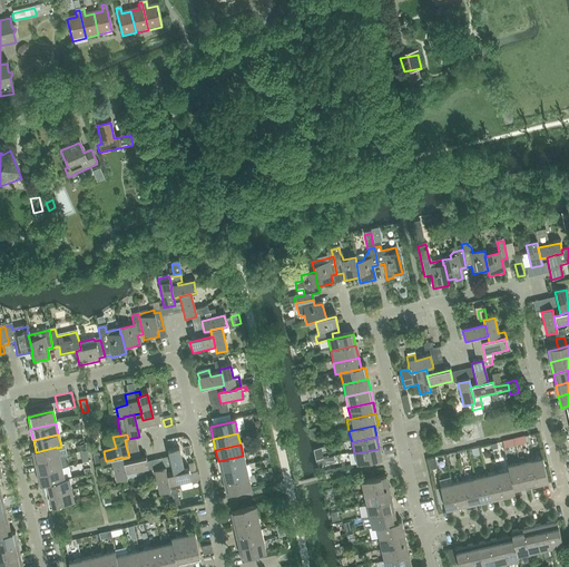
[(59,458),(57,448),(57,447),(36,452),(36,451),(31,452),(35,465),(59,458)]
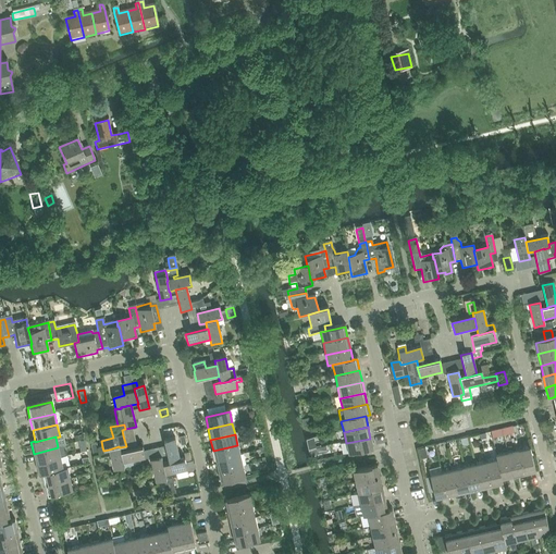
[(346,443),(348,455),(373,450),(370,439),(346,443)]
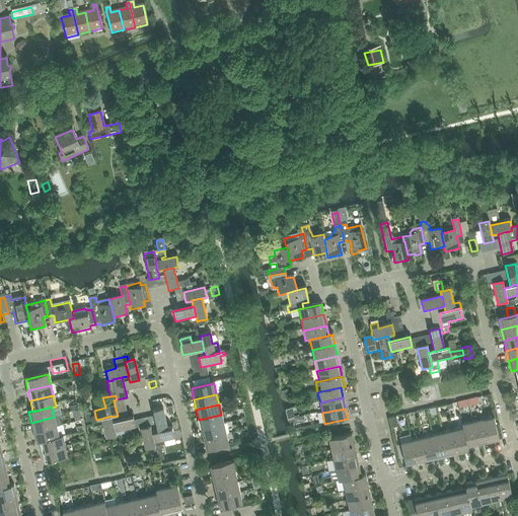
[(167,431),(167,430),(162,410),(152,412),(157,432),(157,433),(167,431)]
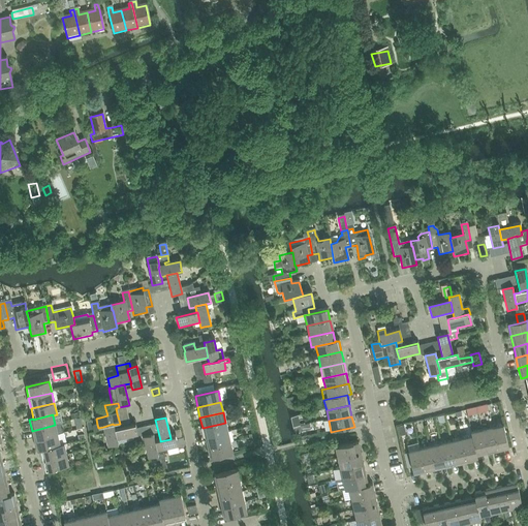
[(311,420),(293,422),(294,428),(312,426),(311,420)]
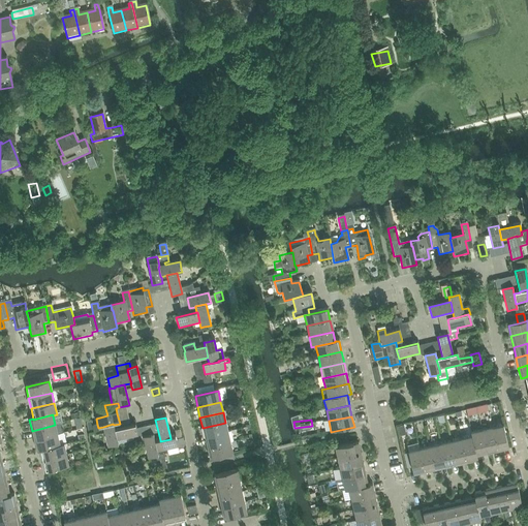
[(205,438),(227,433),(225,423),(203,428),(205,438)]
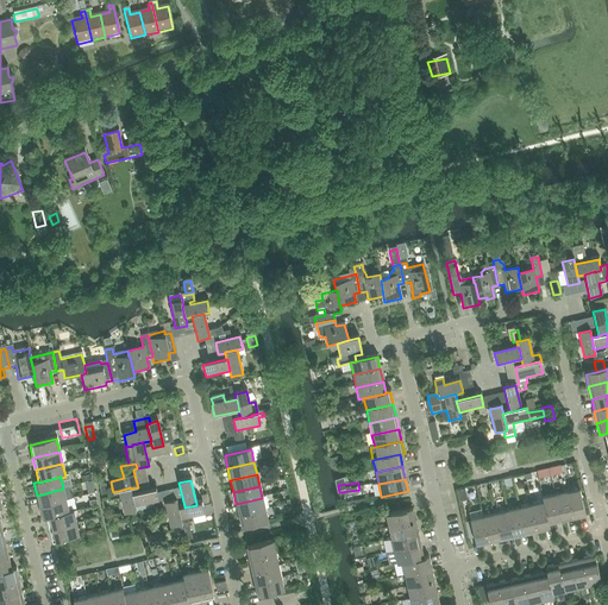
[(132,495),(131,489),(130,487),(119,491),(124,515),(132,514),(136,512),(136,511),(135,506),(135,508),(131,496),(132,495)]
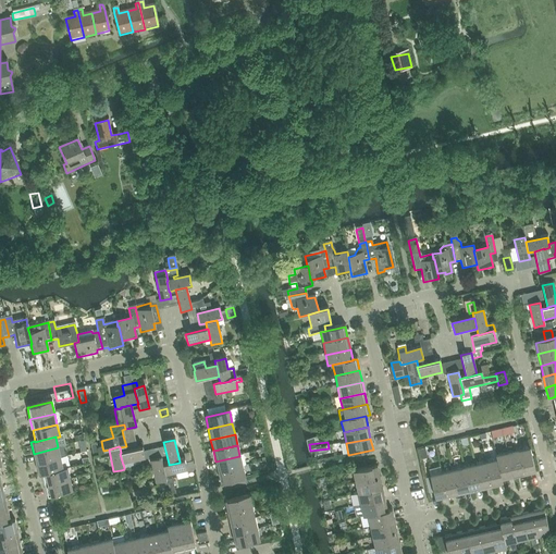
[(58,447),(34,454),(36,465),(60,459),(58,447)]
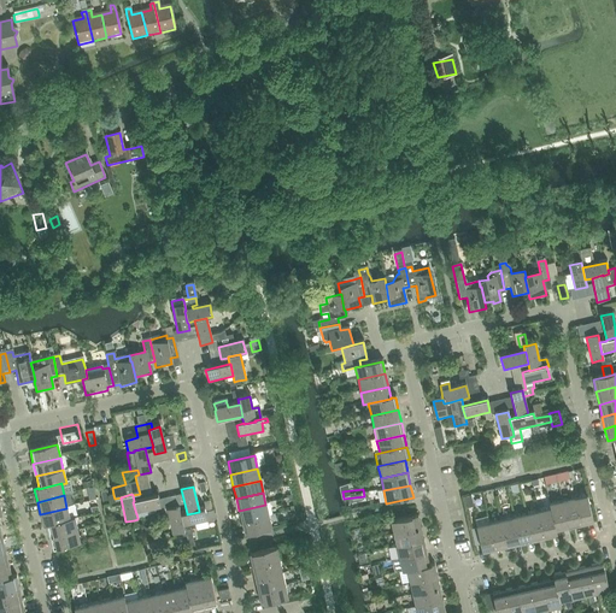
[(138,518),(150,516),(148,511),(154,510),(160,508),(158,496),(134,501),(133,502),(136,514),(136,513),(138,518)]
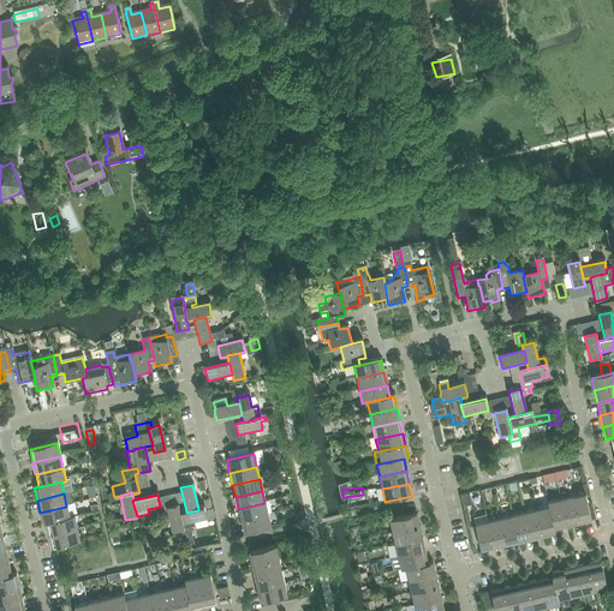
[(355,496),(340,499),(341,507),(356,503),(355,496)]
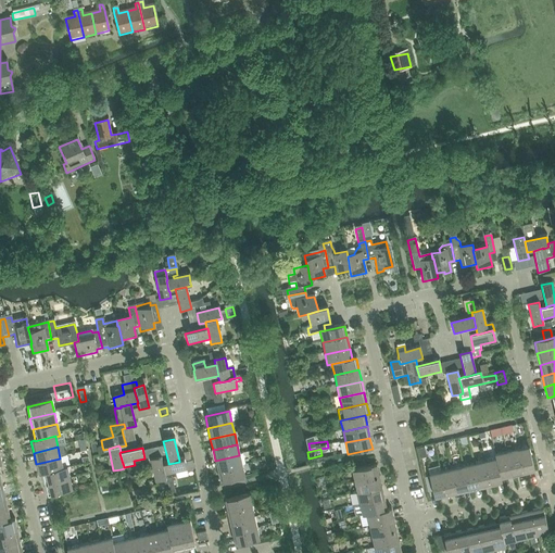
[(522,476),(534,473),(529,449),(517,451),(522,476)]
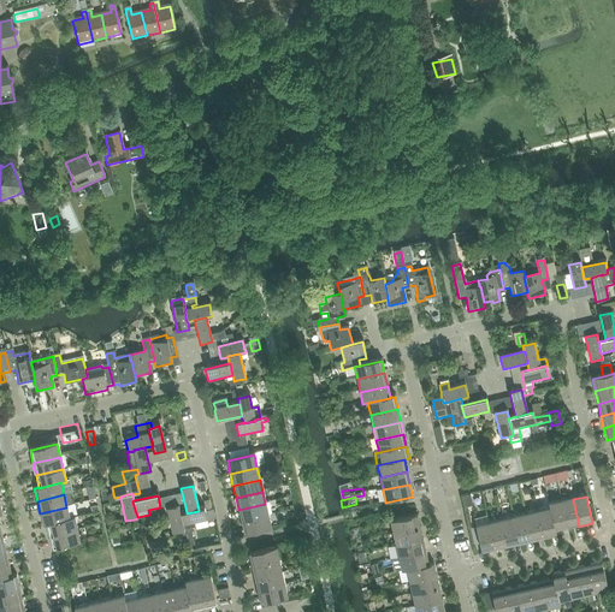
[(561,501),(567,529),(579,527),(573,499),(561,501)]
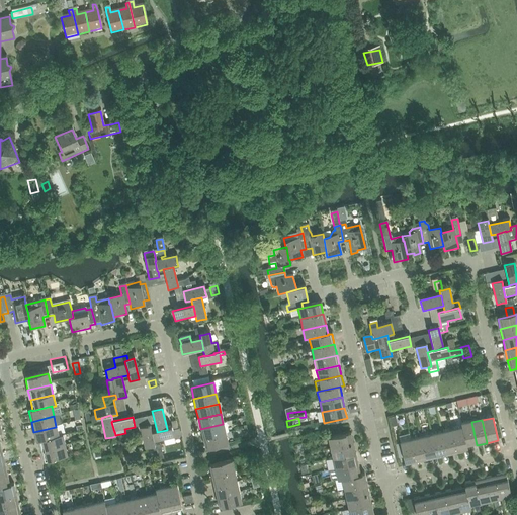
[(466,447),(477,445),(471,422),(460,425),(461,429),(462,428),(466,447)]
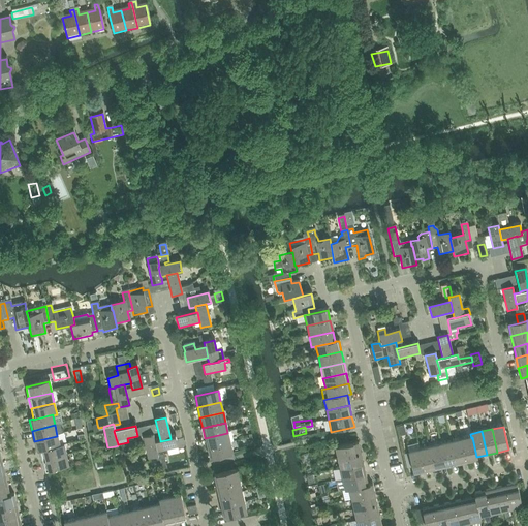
[(205,438),(208,450),(230,444),(227,433),(205,438)]
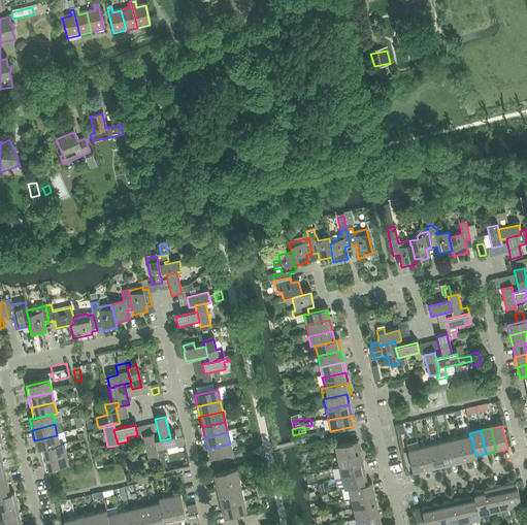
[(154,441),(155,440),(153,434),(142,437),(147,458),(155,457),(158,456),(157,451),(156,452),(154,441)]
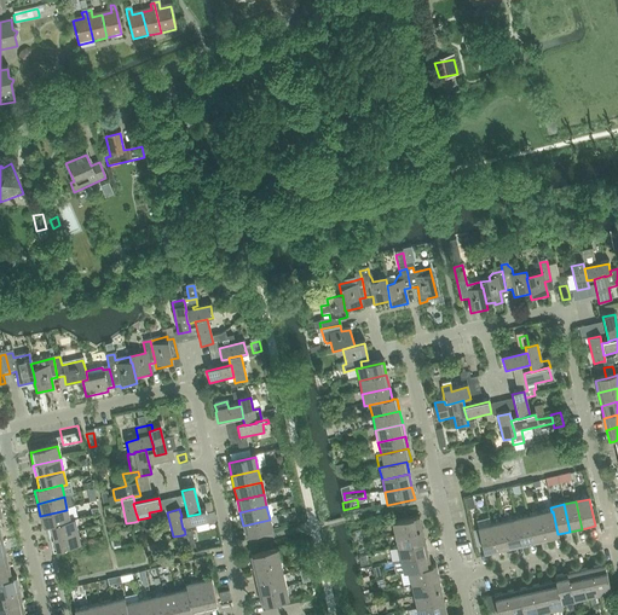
[(67,510),(40,516),(42,528),(47,528),(47,527),(70,522),(67,510)]
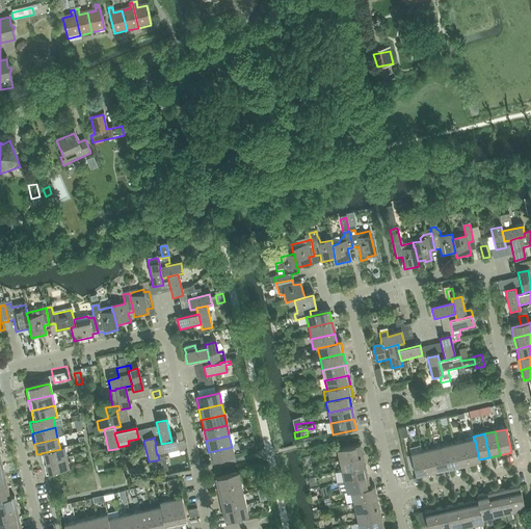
[(177,443),(177,440),(171,441),(171,442),(161,444),(161,443),(156,444),(155,445),(157,455),(158,454),(178,450),(179,453),(185,451),(183,442),(177,443)]
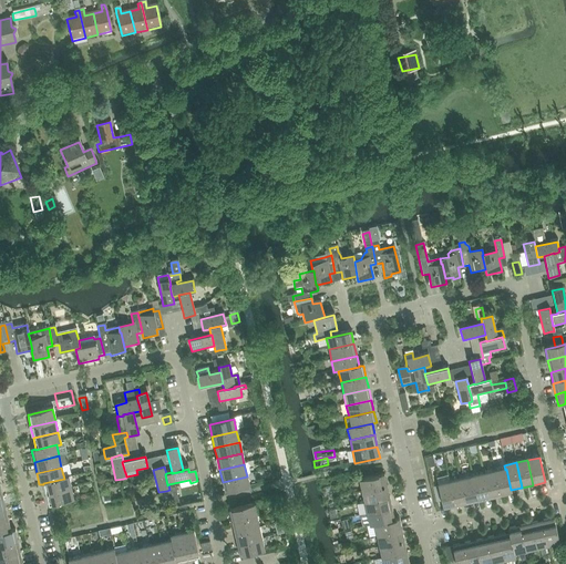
[(495,472),(501,496),(512,494),(511,490),(506,469),(505,470),(495,472)]
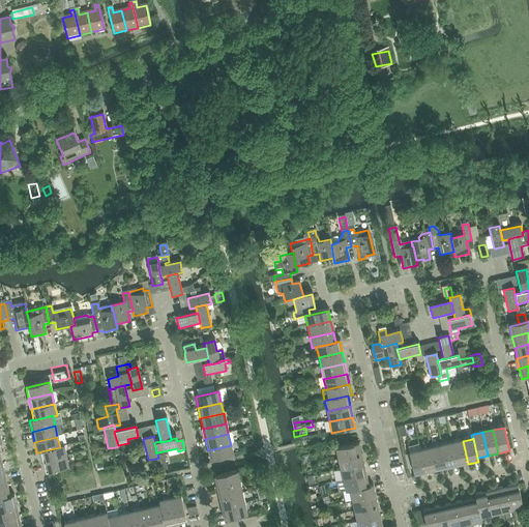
[(451,443),(457,467),(468,464),(463,441),(451,443)]
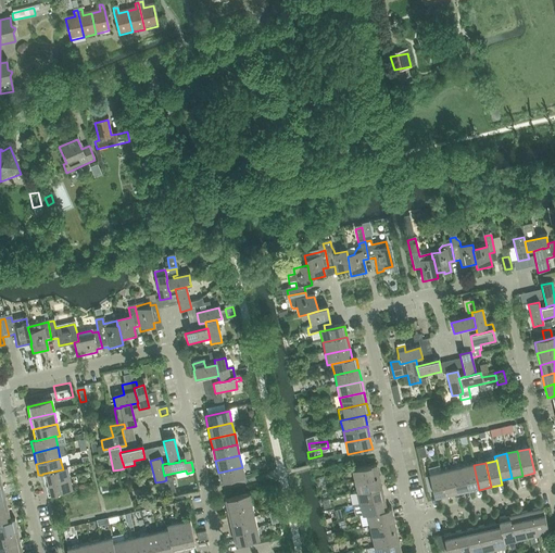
[(479,490),(474,465),(463,467),(468,492),(479,490)]
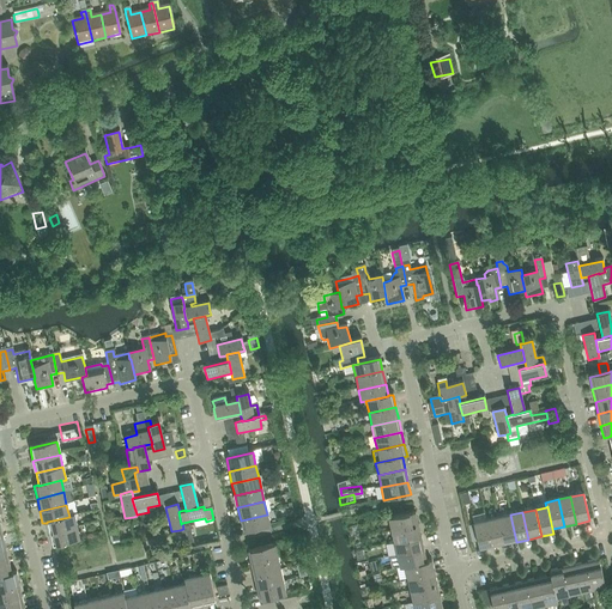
[(267,515),(241,521),(243,533),(270,527),(267,515)]
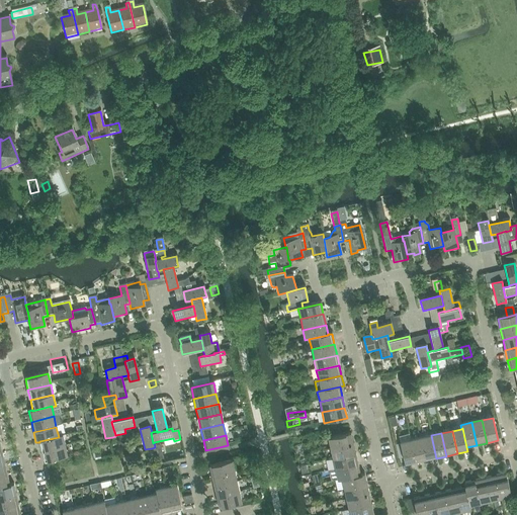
[(328,440),(330,450),(353,445),(350,435),(328,440)]
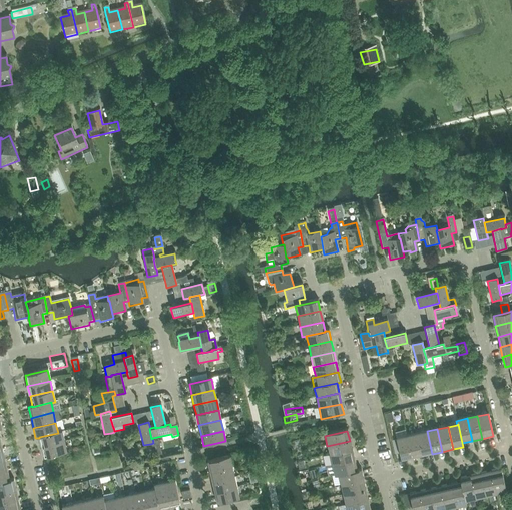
[(417,434),(422,456),(432,454),(427,431),(417,434)]
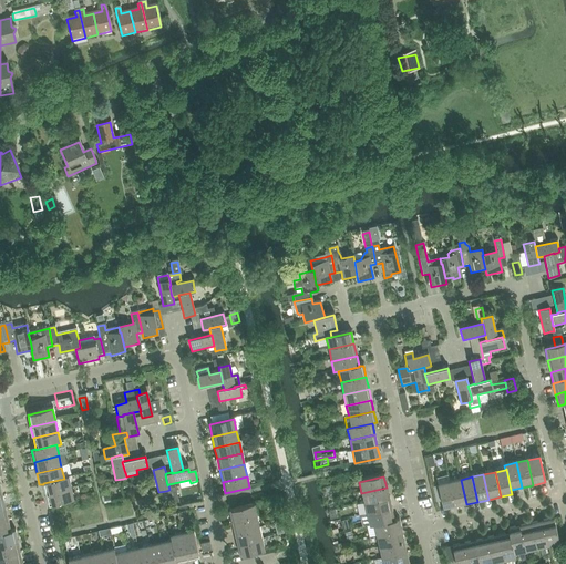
[(43,483),(43,484),(47,494),(71,489),(69,478),(64,479),(43,483)]
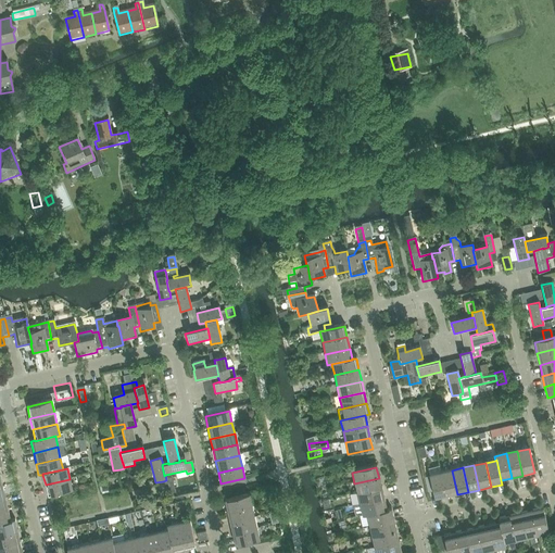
[(441,473),(446,498),(457,494),(452,470),(441,473)]
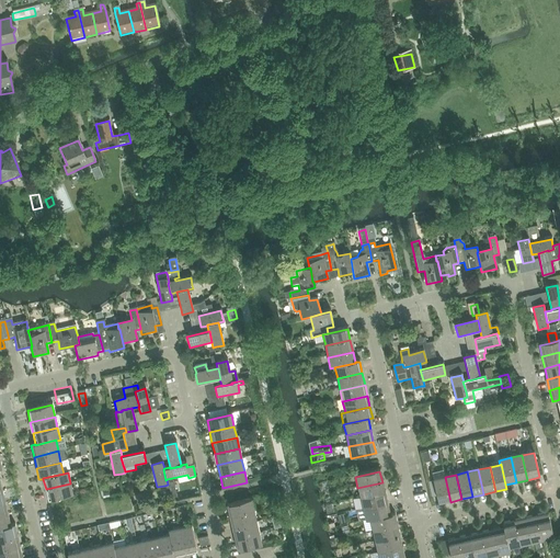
[(438,504),(450,502),(445,477),(433,480),(433,482),(427,484),(431,499),(437,498),(438,504)]
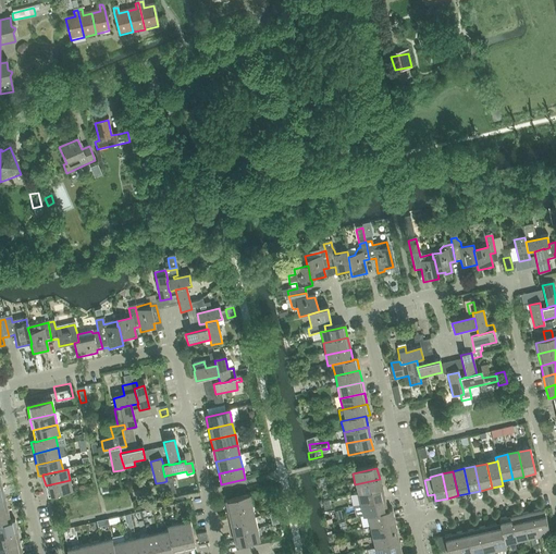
[(357,495),(382,490),(380,479),(355,484),(357,495)]
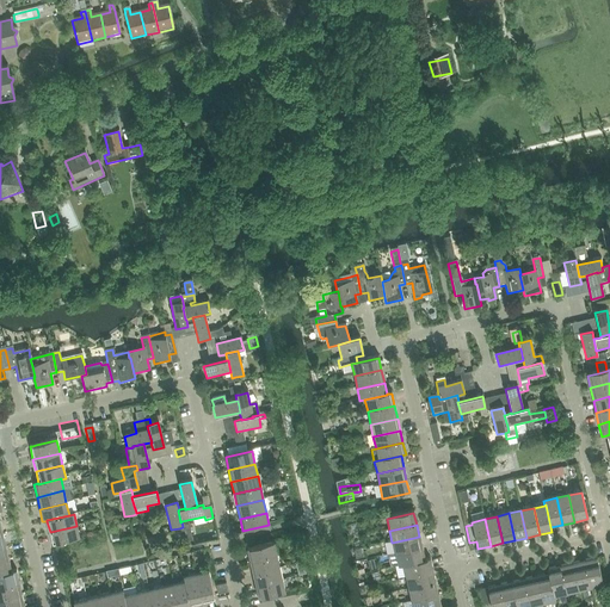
[(79,539),(76,526),(50,532),(53,545),(79,539)]
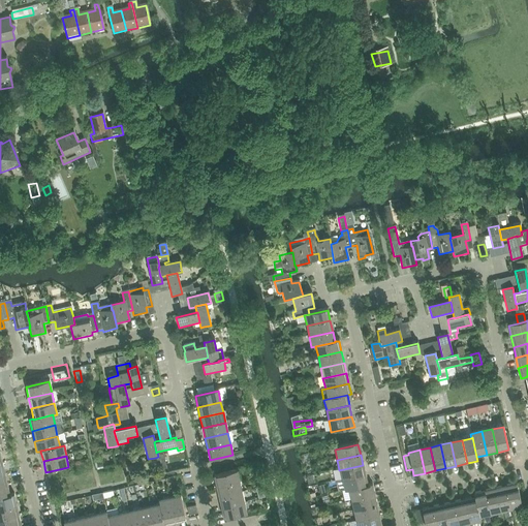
[(136,463),(126,465),(128,473),(138,471),(136,463)]
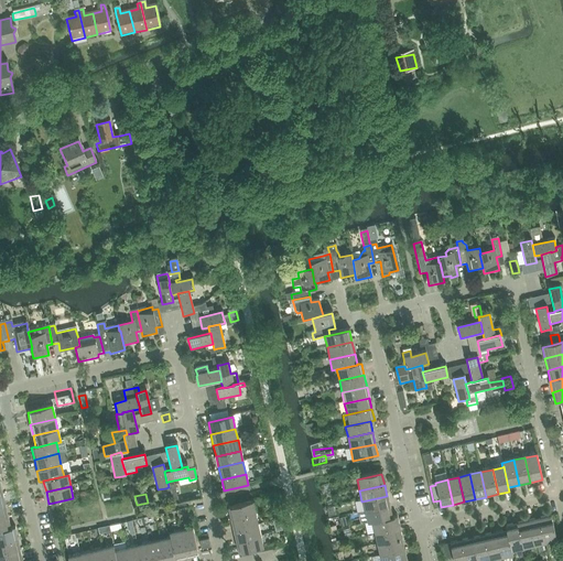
[(365,514),(390,507),(387,496),(361,502),(365,514)]
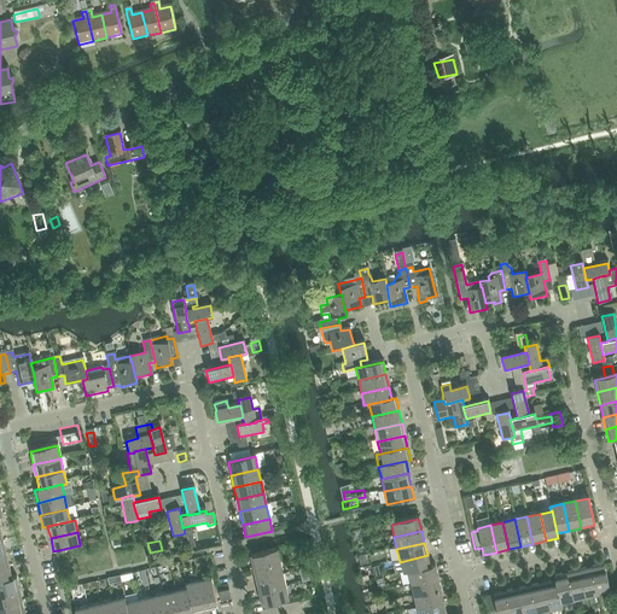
[(252,569),(279,563),(277,550),(249,557),(252,569)]
